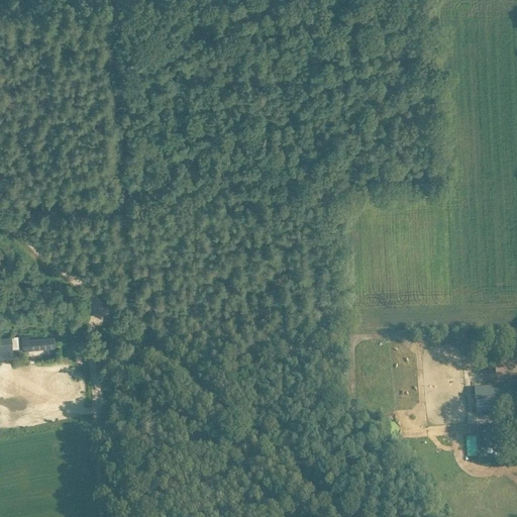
[(0,337),(0,348),(19,348),(18,336),(0,337)]
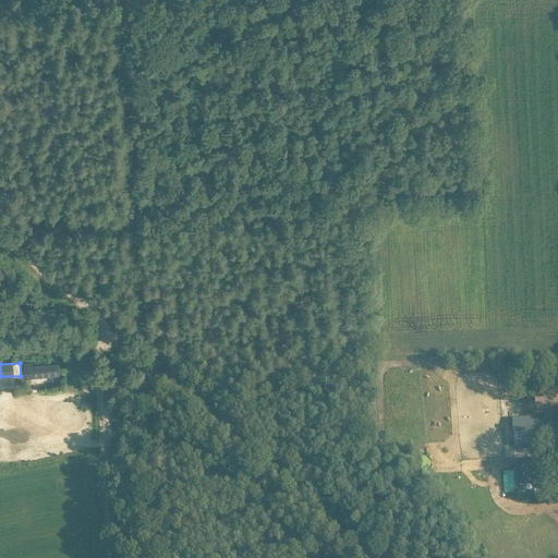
[(58,363),(23,366),(24,378),(59,375),(58,363)]
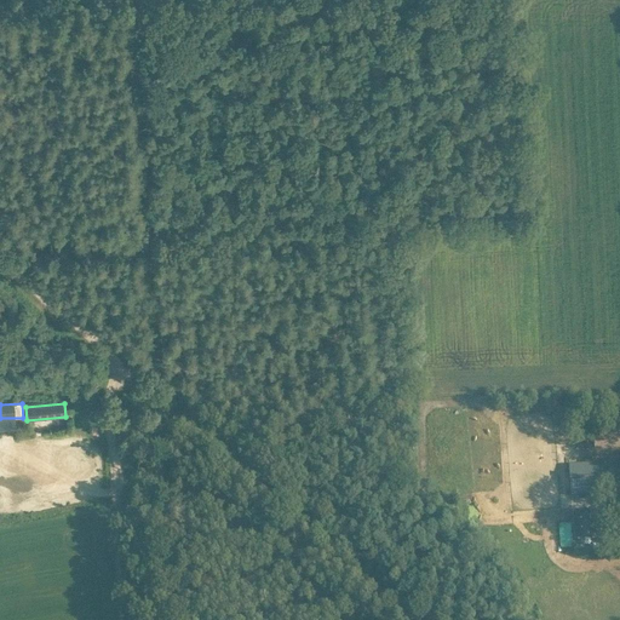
[(619,463),(570,466),(572,497),(619,493),(619,463)]
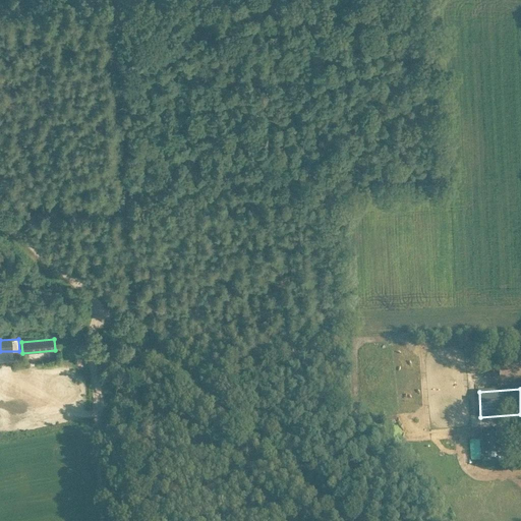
[(482,432),(483,454),(503,453),(502,431),(482,432)]
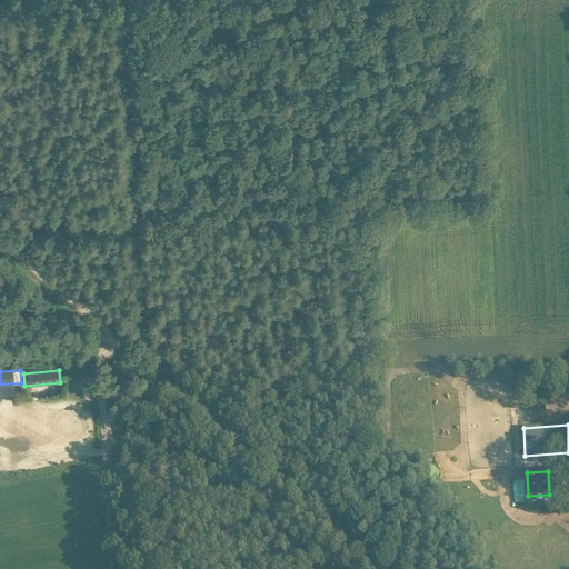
[(527,480),(515,480),(515,501),(527,501),(527,480)]
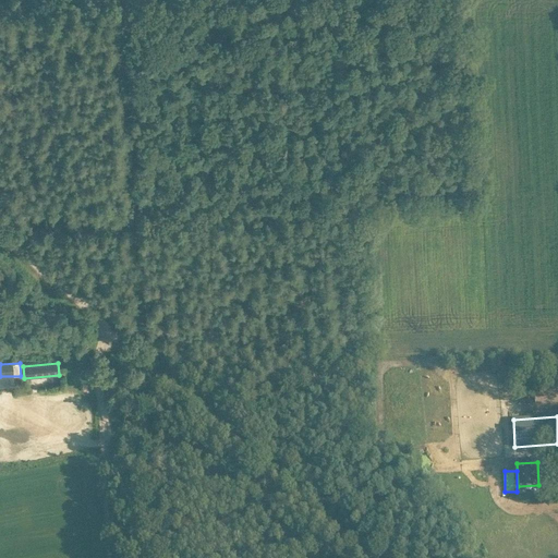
All buildings are outlined.
